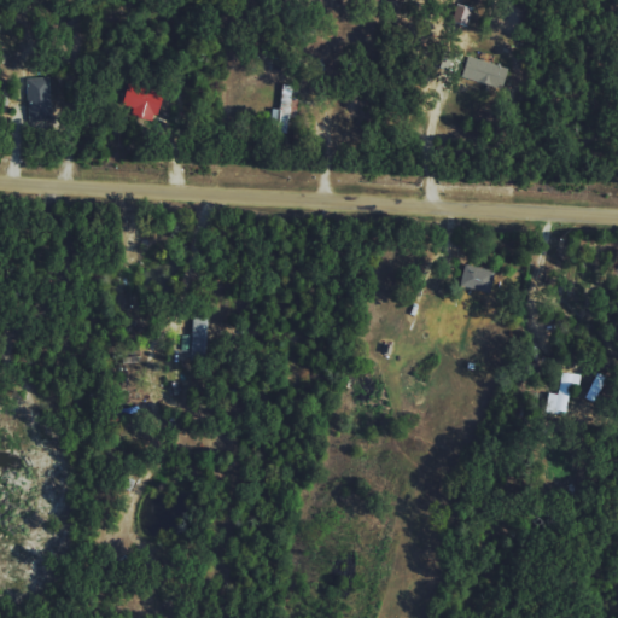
[(452,19),(470,25),(474,9),(458,4),(452,19)]
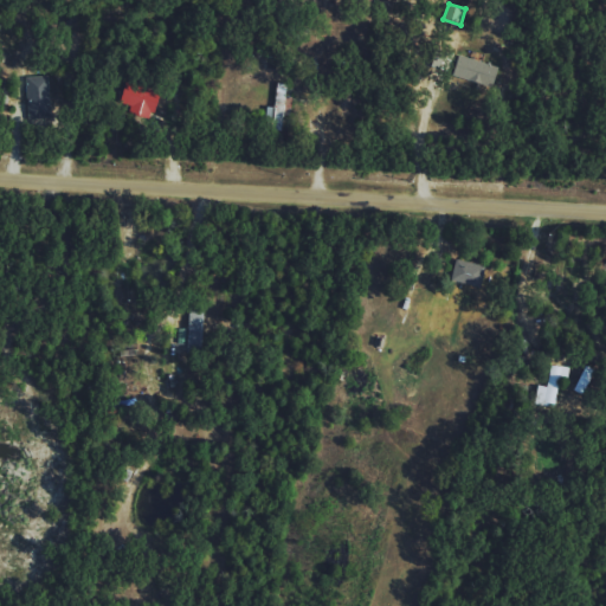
[(497,63),(459,56),(456,78),(494,84),(497,63)]
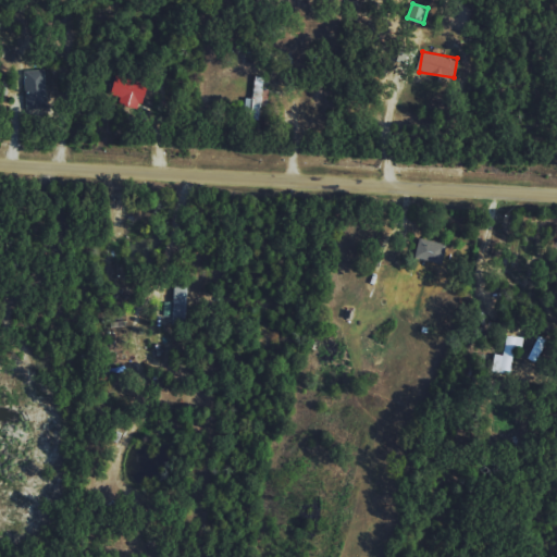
[(24,71),(26,110),(47,109),(46,70),(24,71)]
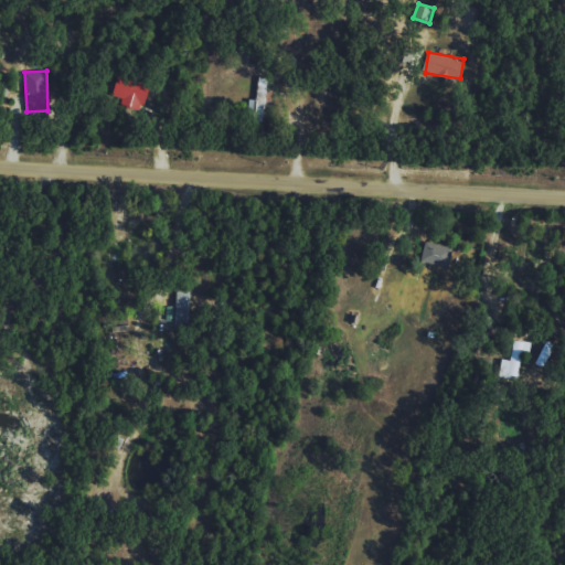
[(151,87),(119,76),(113,96),(121,98),(120,103),(145,110),(151,87)]
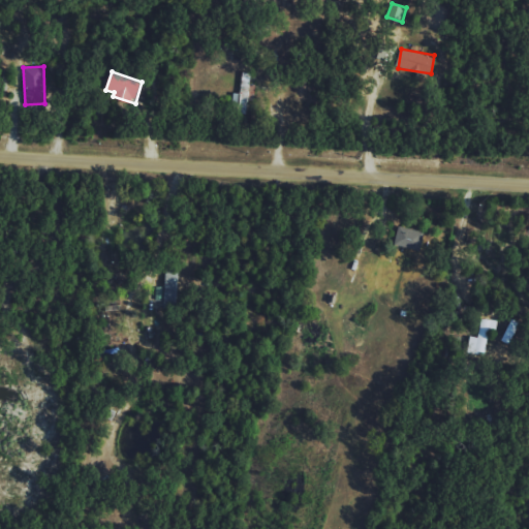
[(232,112),(249,112),(250,72),(241,72),(240,93),(234,93),(232,112)]
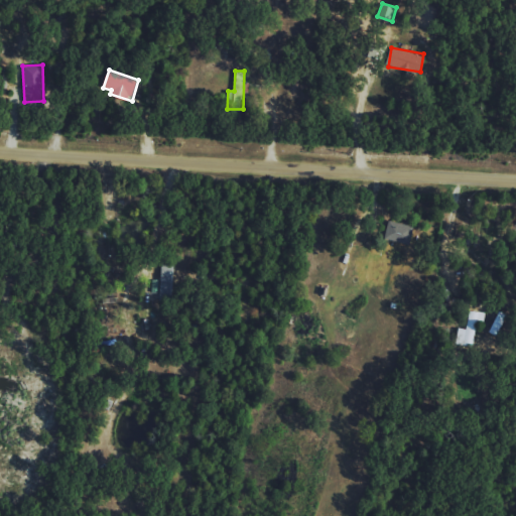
[(409,245),(415,227),(390,220),(384,238),(409,245)]
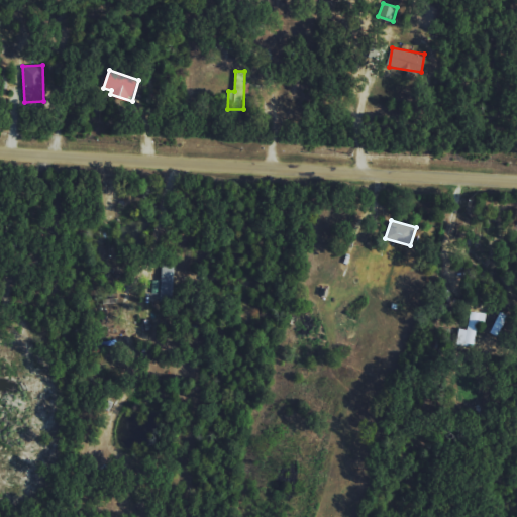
[(151,280),(151,293),(175,294),(176,265),(161,265),(161,280),(151,280)]
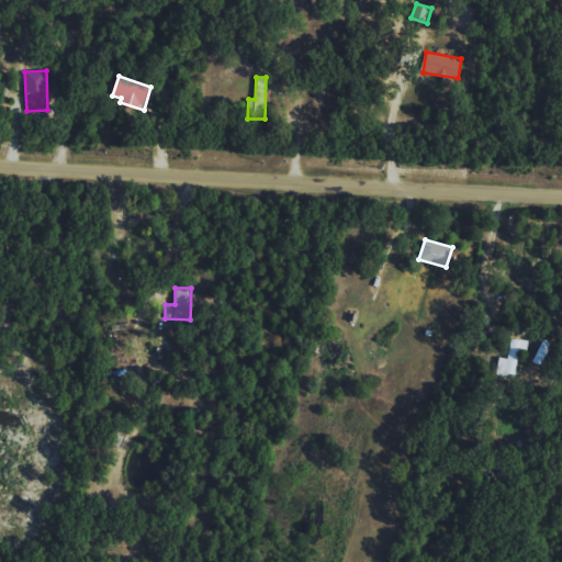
[(505,358),(495,357),(493,375),(517,378),(521,340),(507,338),(505,358)]
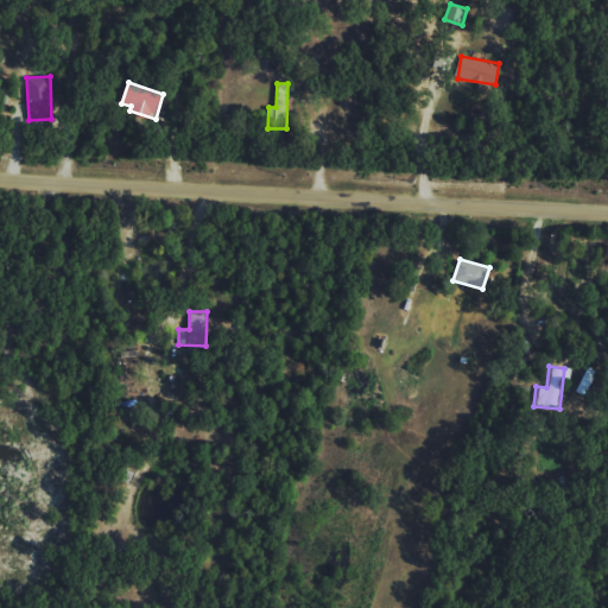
[(583,396),(593,369),(582,366),(574,391),(583,396)]
